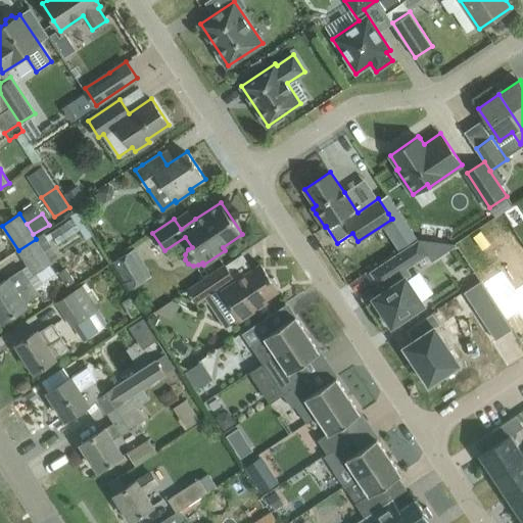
[(372,270),(371,271),(380,284),(383,282),(387,288),(374,297),(382,311),(379,313),(386,324),(390,322),(392,325),(423,303),(401,271),(427,253),(432,262),(458,244),(459,244),(460,243),(459,243),(418,238),(372,269),(372,270)]
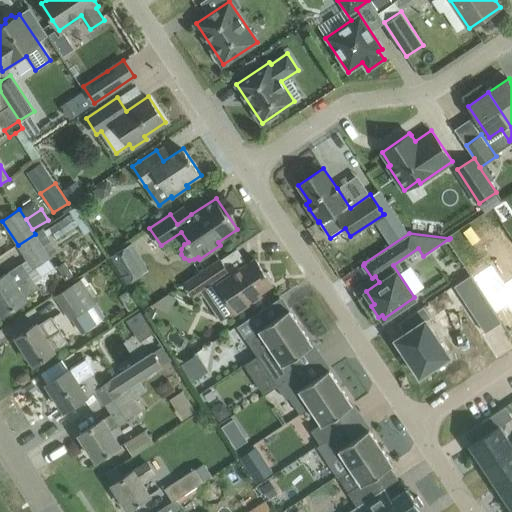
[(35,234),(18,245),(33,267),(50,256),(36,234),(35,234)]
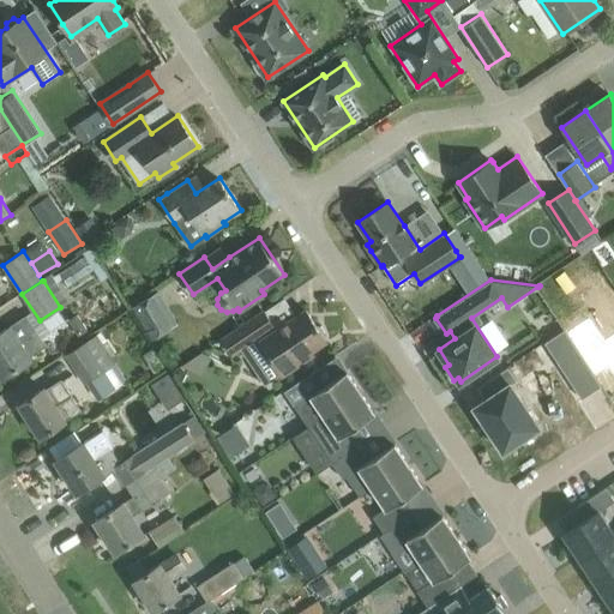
[(158,292),(133,307),(146,329),(172,314),(158,292)]
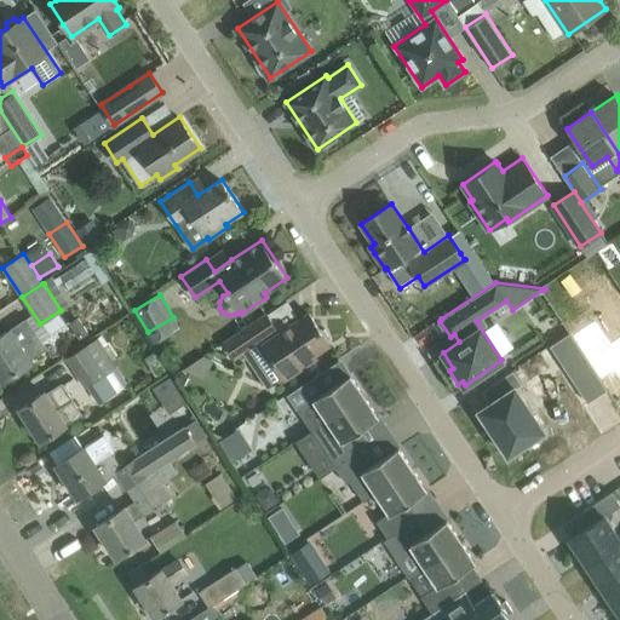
[(224,343),(234,357),(258,340),(285,379),(317,357),(315,354),(329,343),(310,313),(280,332),(268,314),(224,343)]
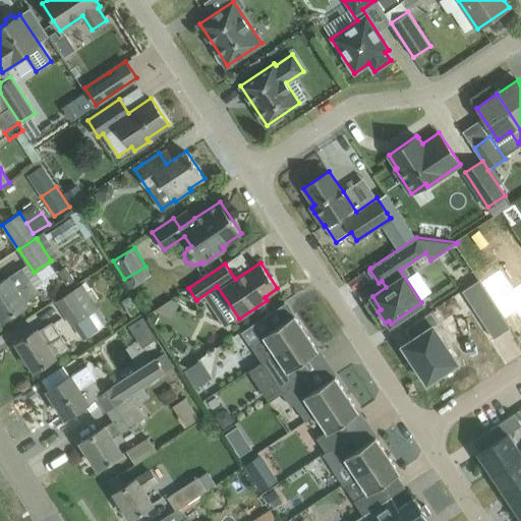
[(39,293),(22,268),(8,277),(7,277),(0,281),(0,316),(2,320),(25,304),(23,302),(39,293)]
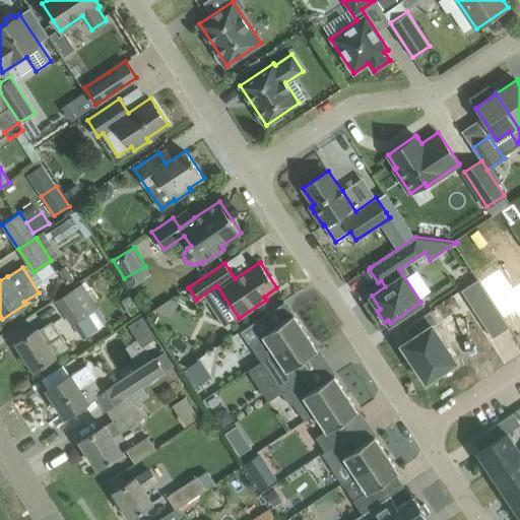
[(99,307),(83,283),(58,300),(73,323),(99,307)]
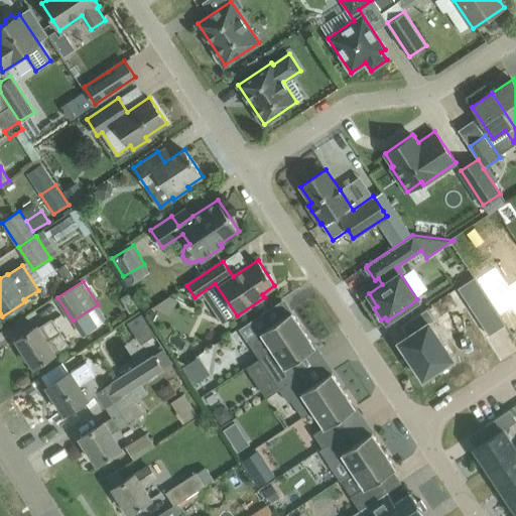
[(485,293),(470,304),(489,335),(505,324),(485,293)]
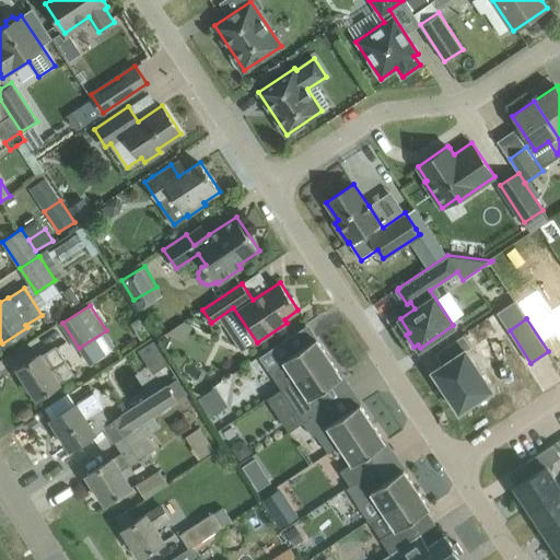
[(173,321),(170,336),(183,338),(186,323),(173,321)]
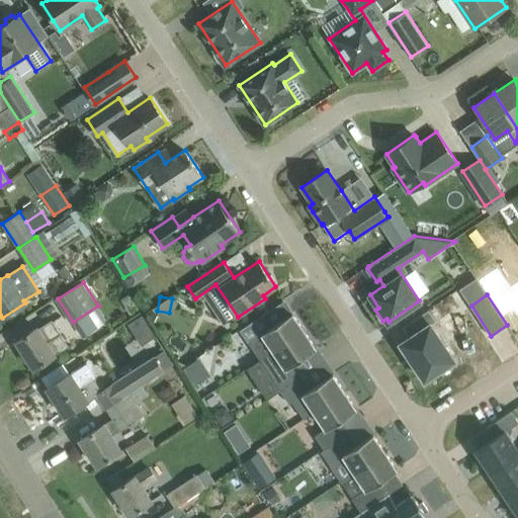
[(403,341),(400,343),(416,366),(413,368),(420,379),(423,377),(425,379),(428,377),(429,380),(440,373),(438,370),(455,359),(430,323),(435,319),(429,309),(404,326),(410,336),(403,341)]
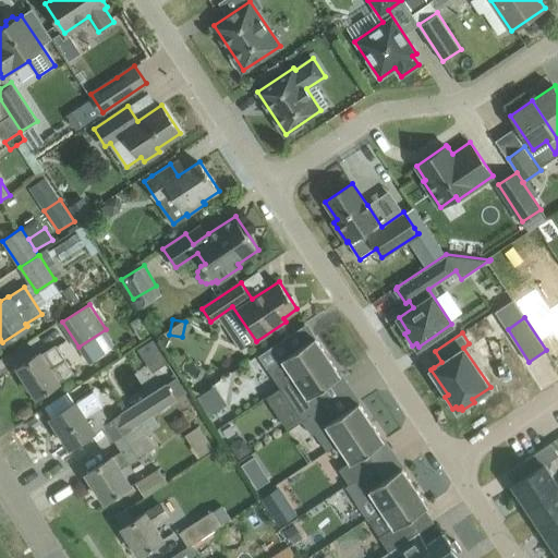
[(267,368),(280,387),(328,355),(315,337),(267,368)]
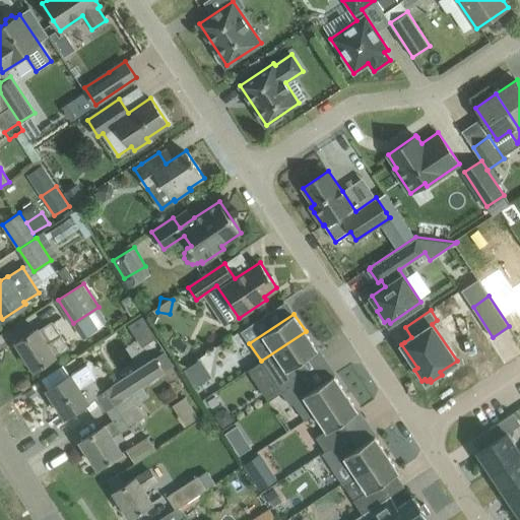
[(141,316),(127,323),(138,344),(152,338),(141,316)]
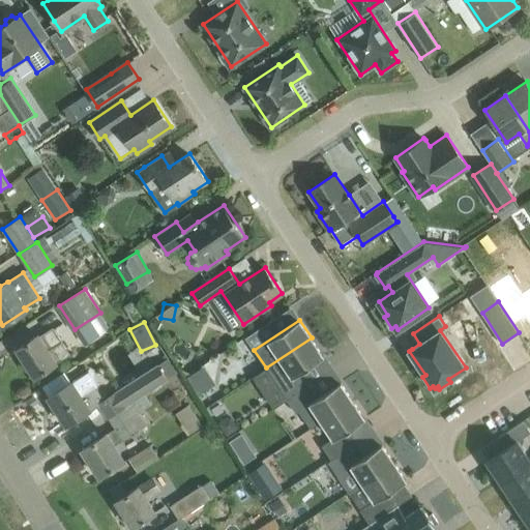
[(17,348),(35,376),(69,353),(53,327),(38,336),(37,334),(17,348)]
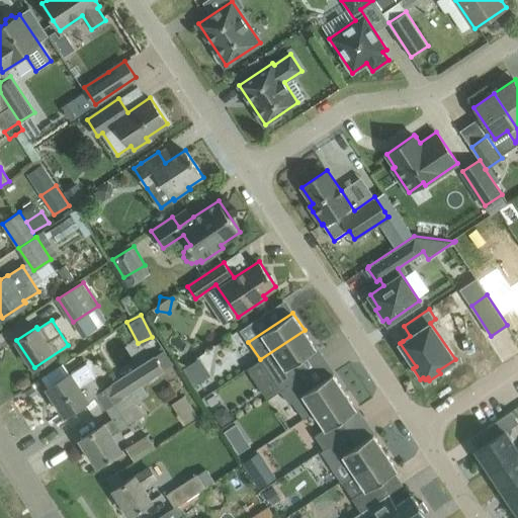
[(260,359),(280,390),(309,371),(300,359),(317,348),(305,330),(260,359)]
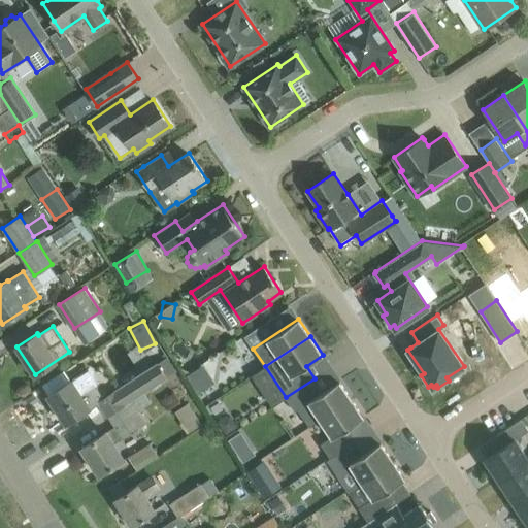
[(167,377),(159,364),(122,388),(122,387),(103,398),(99,401),(108,415),(143,393),(167,377)]
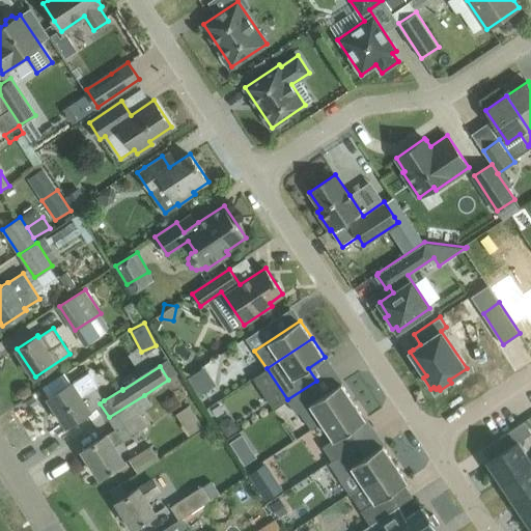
[(196,391),(212,383),(202,366),(187,374),(196,391)]
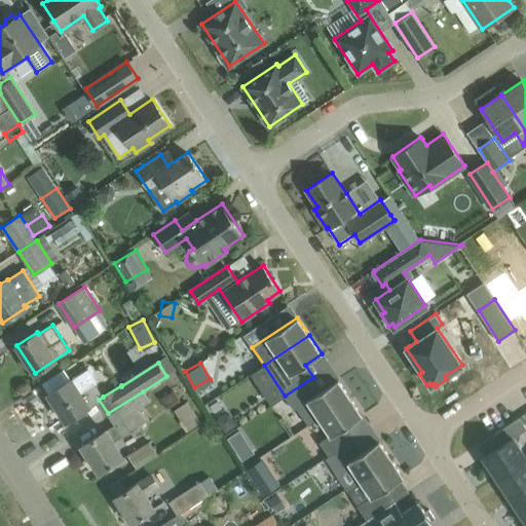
[(73,382),(71,379),(48,393),(66,421),(99,400),(103,397),(87,373),(73,382)]
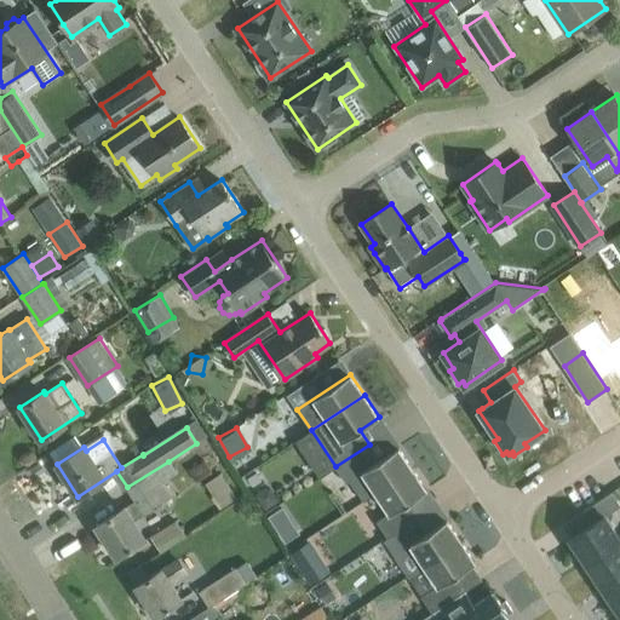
[(350,481),(363,501),(377,493),(375,492),(413,468),(399,447),(379,459),(369,445),(336,466),(346,483),(350,481)]
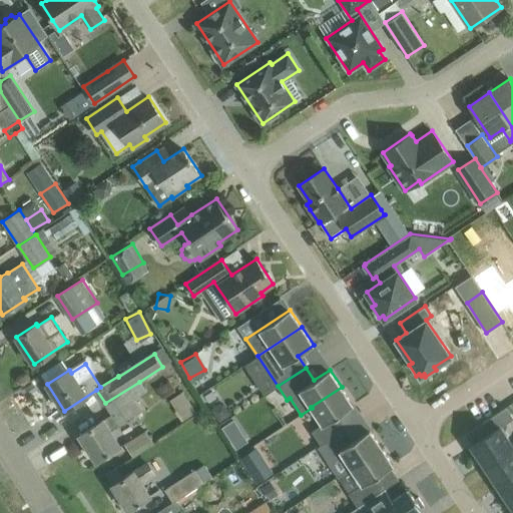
[(105,403),(111,414),(79,434),(96,461),(119,446),(109,431),(117,425),(118,426),(140,411),(131,398),(144,390),(139,382),(105,403)]
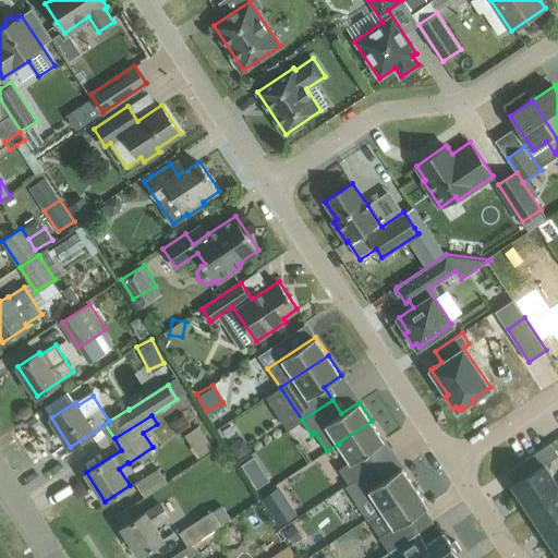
[(339,469),(349,484),(354,481),(354,480),(376,465),(366,452),(384,440),(372,421),(338,443),(339,444),(350,461),(339,469)]
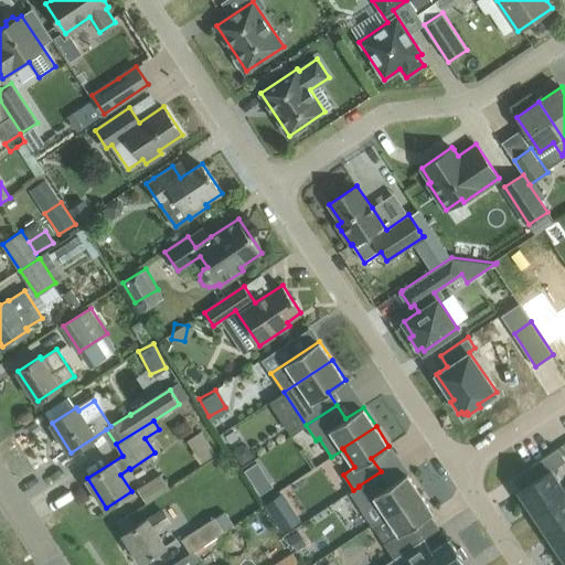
[(201,429),(185,438),(200,462),(215,452),(201,429)]
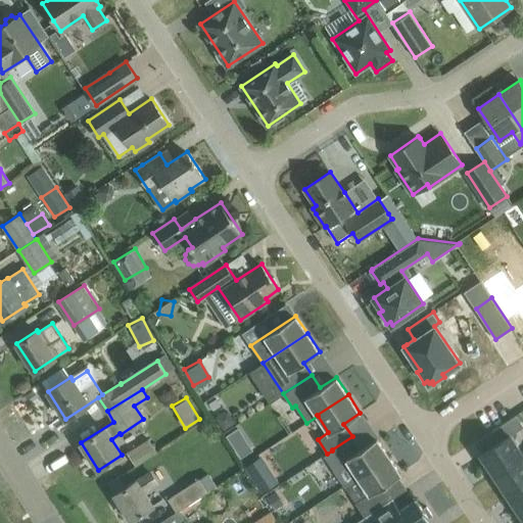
[(522,454),(511,435),(522,426),(522,425),(516,415),(492,430),(498,440),(480,454),(494,475),(522,456),(522,454)]
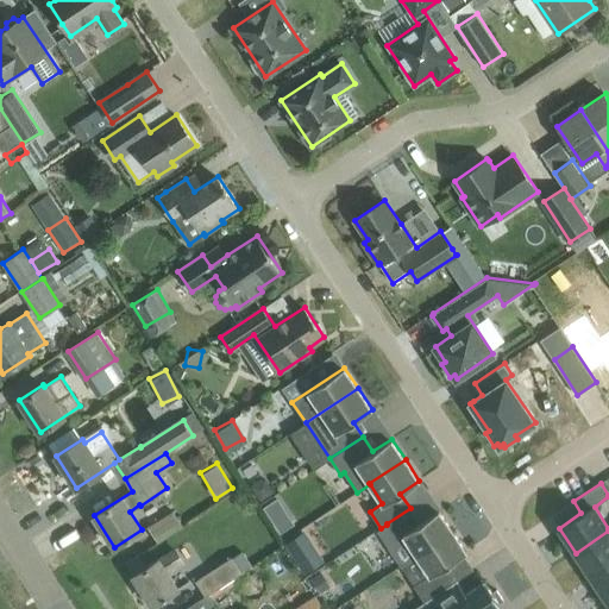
[(263,507),(270,518),(284,508),(277,497),(263,507)]
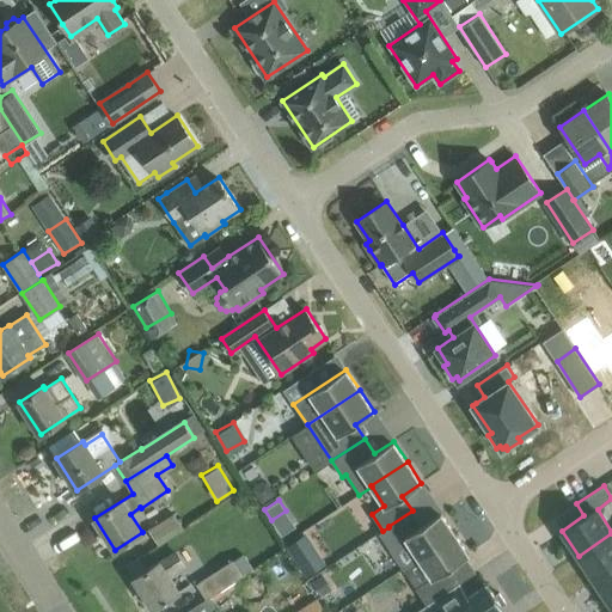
[(405,538),(418,557),(454,533),(441,513),(422,525),(412,510),(389,526),(389,527),(399,542),(405,538)]
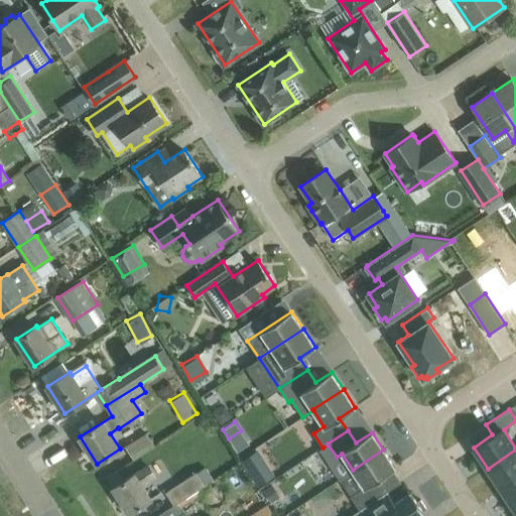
[(126,445),(134,459),(156,445),(147,432),(126,445)]
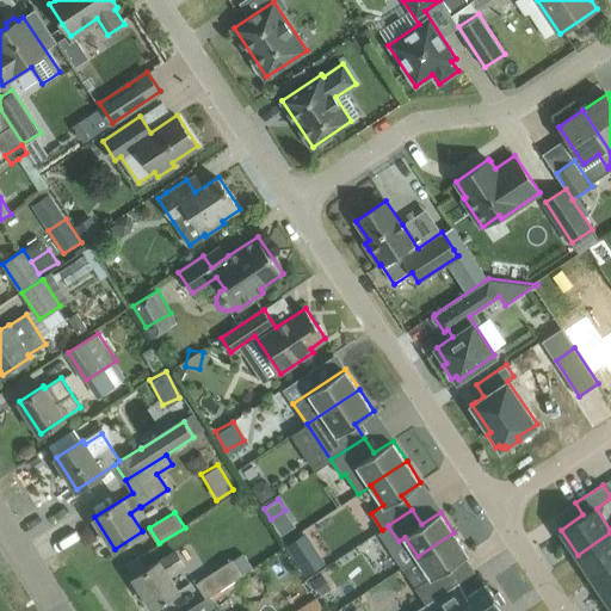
[(285,544),(296,561),(315,548),(306,532),(285,544)]
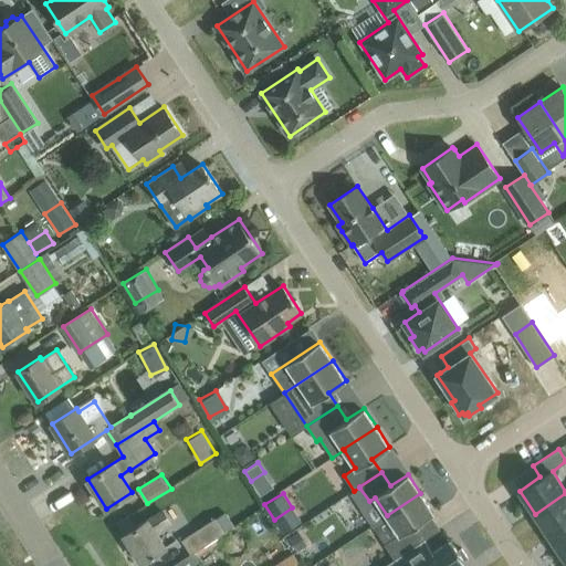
[(387,515),(399,534),(385,544),(395,558),(425,538),(416,525),(433,513),(420,493),(387,515)]
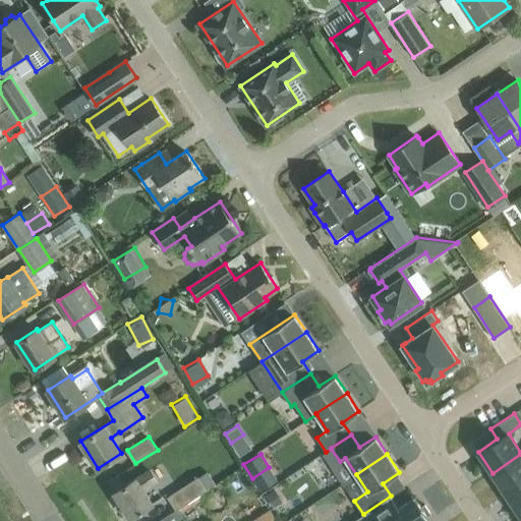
[(520,454),(493,473),(506,494),(520,483),(520,454)]
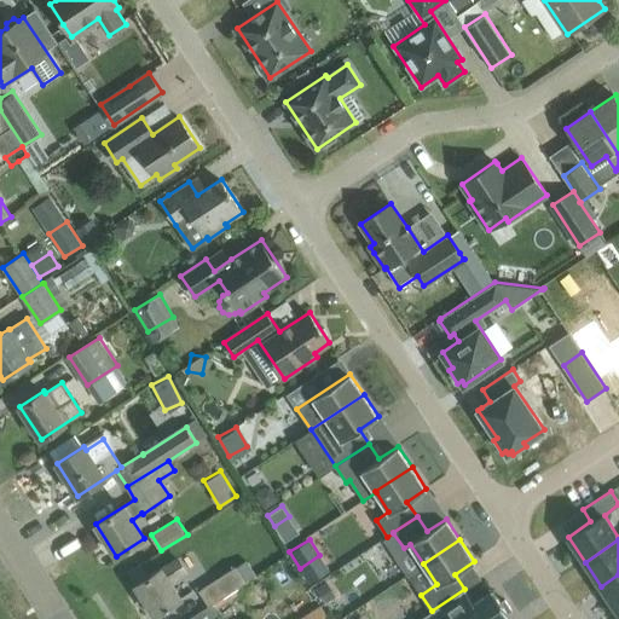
[(161,565),(134,582),(155,615),(181,597),(171,580),(185,572),(178,560),(163,570),(161,565)]
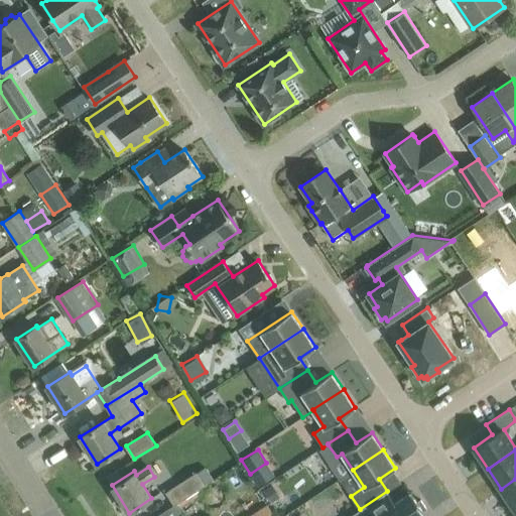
[(165,491),(173,504),(177,502),(206,483),(198,471),(165,491)]
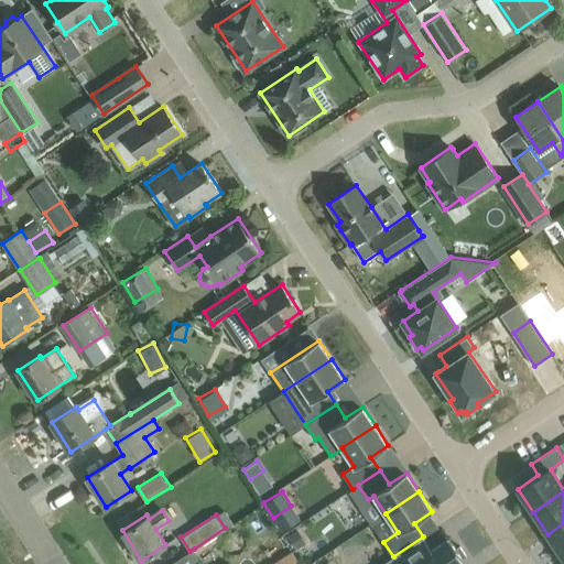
[(563,523),(548,534),(562,556),(563,555),(563,523)]
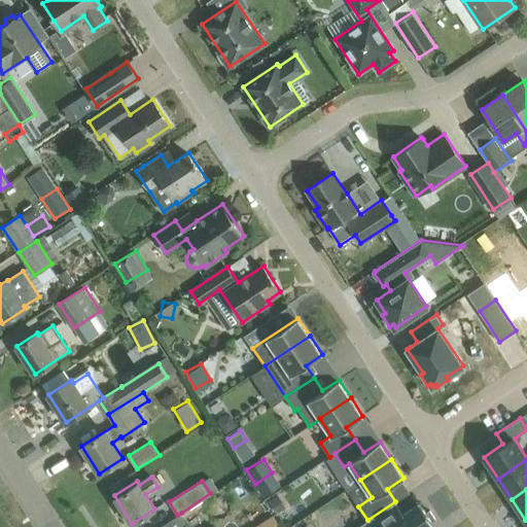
[(356,526),(431,526),(434,525),(433,522),(436,520),(430,510),(426,512),(420,501),(403,513),(395,501),(367,520),(356,526)]
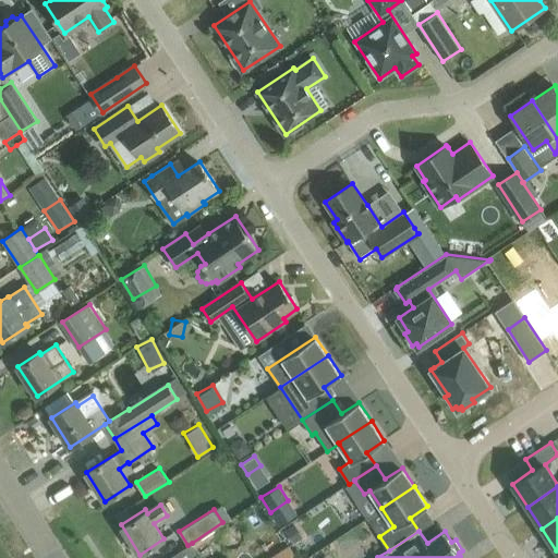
[(171,556),(171,557),(228,557),(226,557),(196,557),(199,555),(192,543),(187,545),(171,556)]
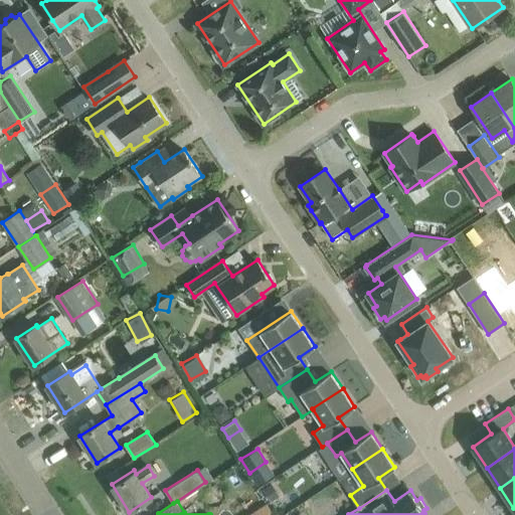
[(247,514),(267,514),(273,512),(267,503),(247,514)]
